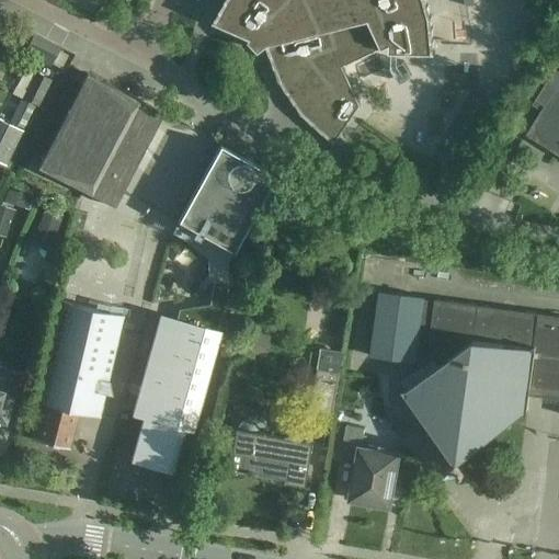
[(229,0),(228,2),(229,3),(223,12),(224,13),(216,24),(267,47),(272,59),(273,59),(276,72),(277,71),(282,84),(289,95),(297,107),(298,106),(305,118),(306,117),(315,127),(316,126),(324,136),(326,136),(337,146),(363,106),(345,69),(391,47),(391,54),(437,55),(437,54),(436,54),(436,42),(435,42),(435,31),(434,31),(434,19),(433,19),(431,8),(430,8),(428,0),(229,0)]
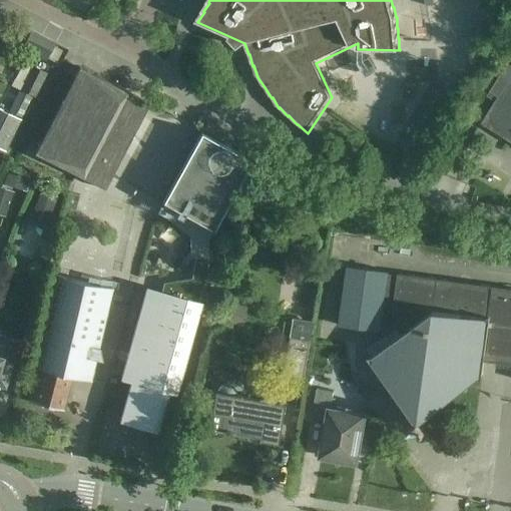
[(510,61),(488,98),(496,103),(482,124),(510,142),(510,61)]
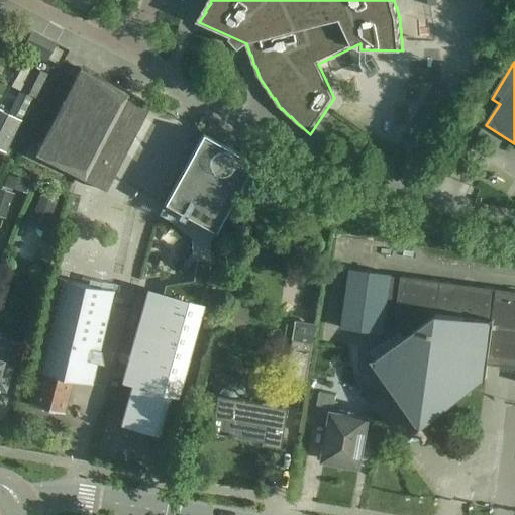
[(33,69),(22,91),(37,99),(48,77),(33,69)]
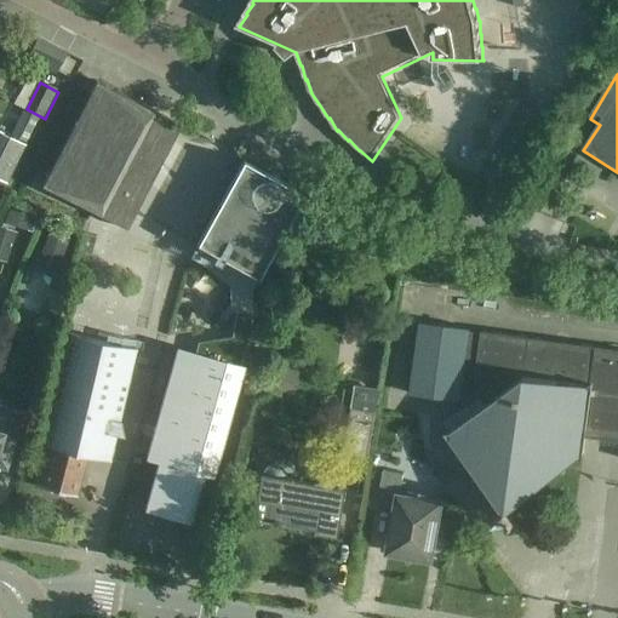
[(182,130),(98,85),(44,188),(129,233),(182,130)]
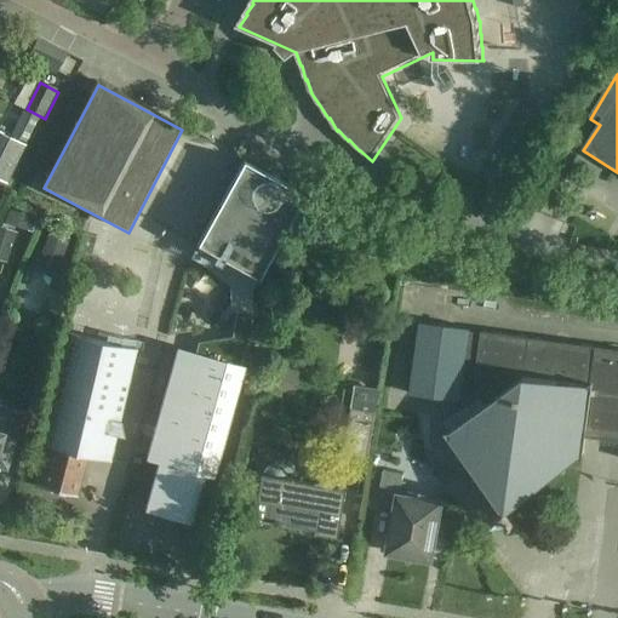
[(0,115),(5,119),(12,104),(0,98),(0,115)]
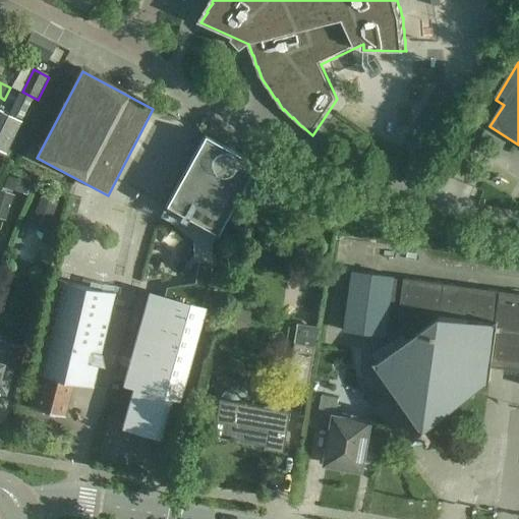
[(423,103),(424,88),(424,87),(413,87),(411,87),(411,103),(423,103)]
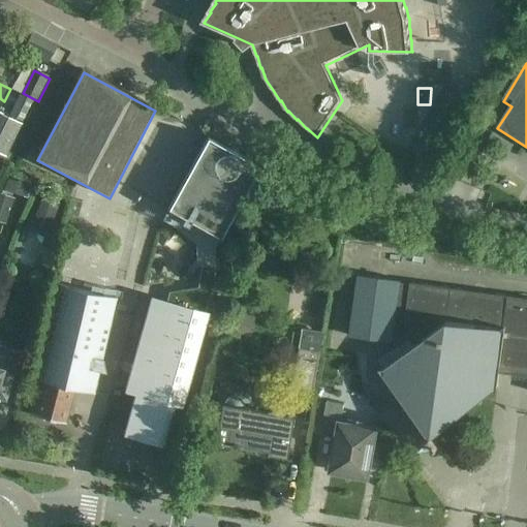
[(23,95),(11,116),(24,123),(35,102),(23,95)]
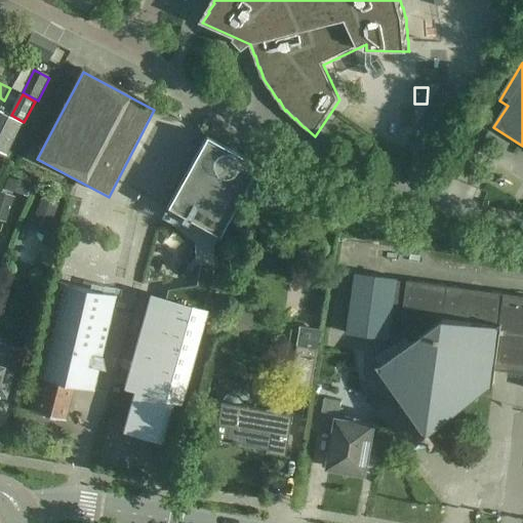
[(0,114),(0,151),(7,155),(23,125),(0,114)]
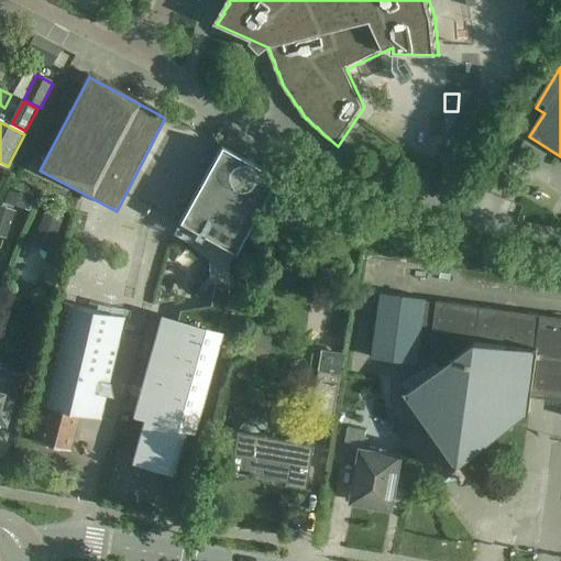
[(278,178),(273,176),(222,147),(179,223),(235,254),(278,178)]
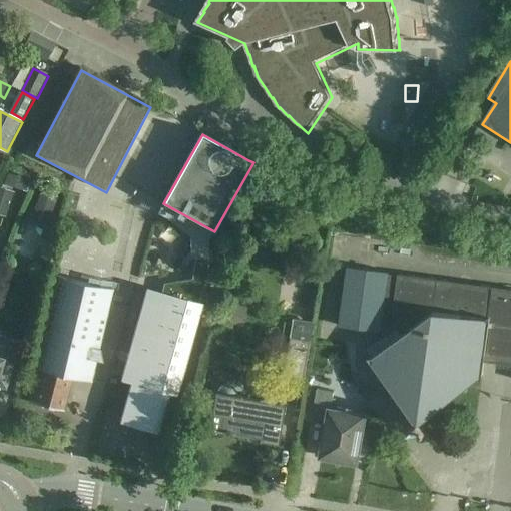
[(0,188),(0,216),(8,219),(16,193),(0,188)]
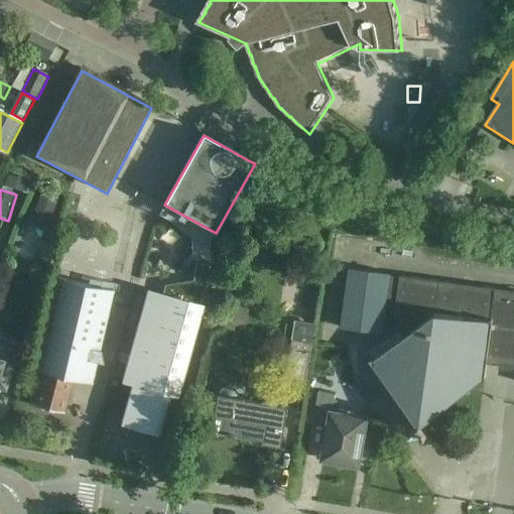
[(50,225),(59,201),(42,195),(33,219),(50,225)]
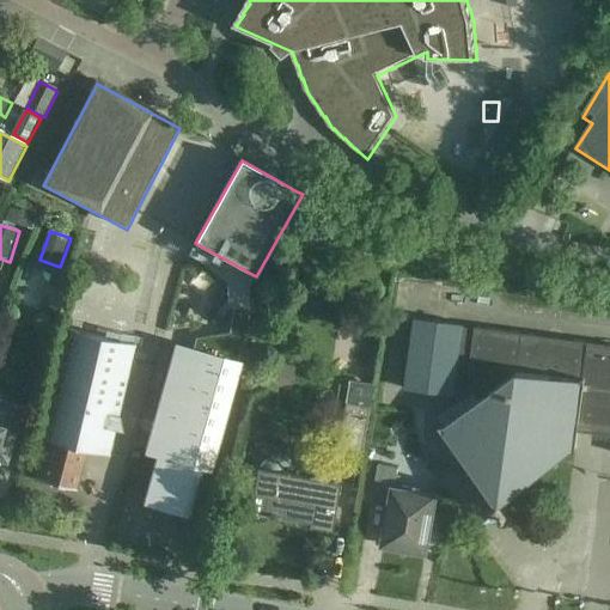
[(416,319),(407,391),(456,397),(458,372),(459,372),(470,373),(470,377),(473,380),(485,395),(443,428),(445,432),(444,447),(441,450),(453,465),(471,468),(471,469),(475,469),(500,502),(490,511),(492,512),(501,505),(508,514),(511,513),(504,504),(574,450),(578,450),(580,434),(595,435),(609,437),(609,346),(591,343),(525,335),(477,328),(476,330),(465,329),(465,327),(416,319)]
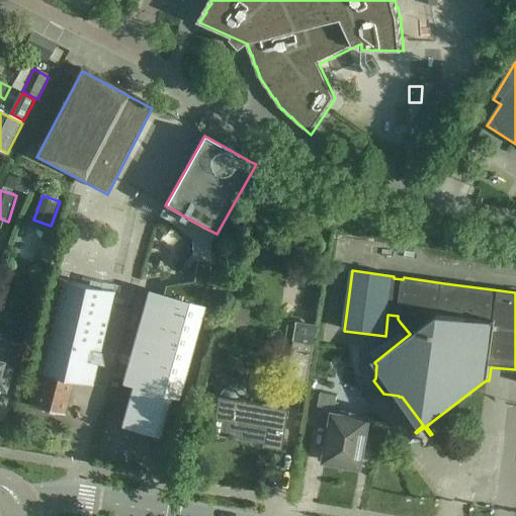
[(39,372),(75,381),(92,385),(97,364),(99,364),(99,363),(97,362),(100,352),(101,353),(101,352),(100,351),(114,291),(55,277),(32,370),(39,372)]
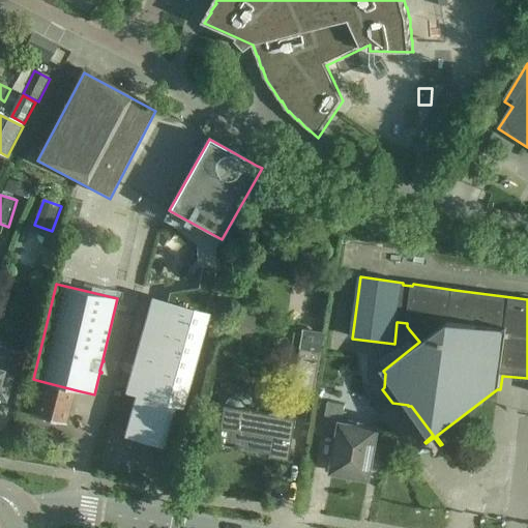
[(153,298),(124,393),(136,397),(123,438),(165,449),(176,409),(184,411),(210,315),(153,298)]
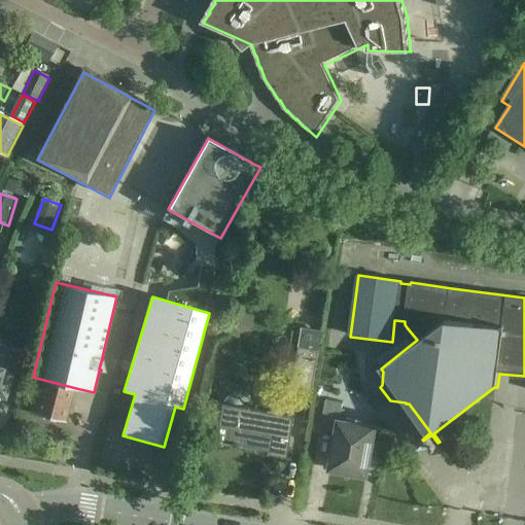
[(293,387),(314,390),(321,350),(324,331),(304,328),(301,347),(293,387)]
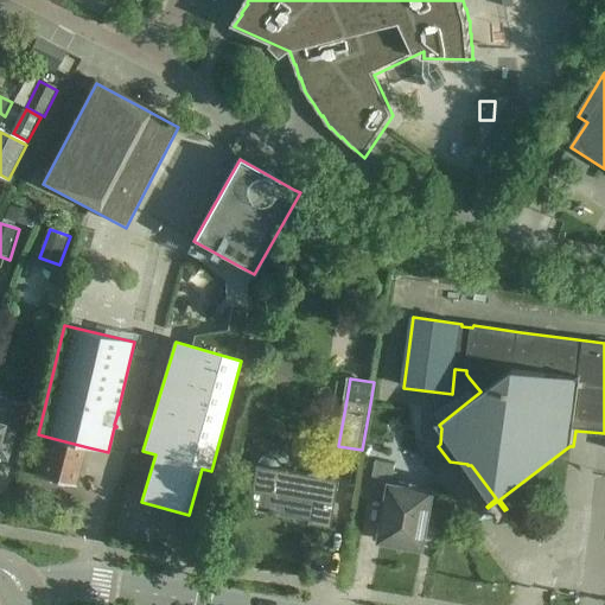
[(0,457),(7,459),(23,405),(7,401),(2,400),(0,401),(0,457)]
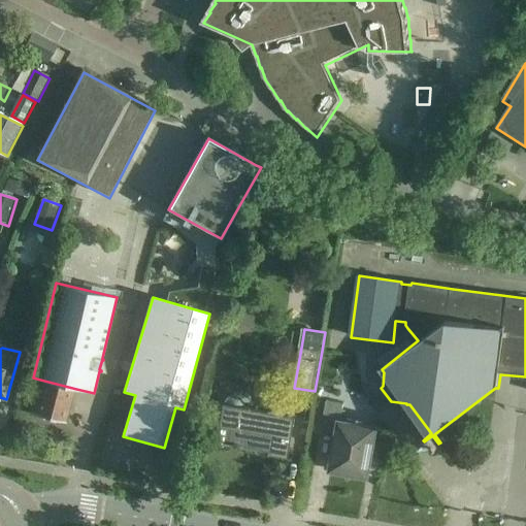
[(76,389),(40,380),(31,414),(66,424),(76,389)]
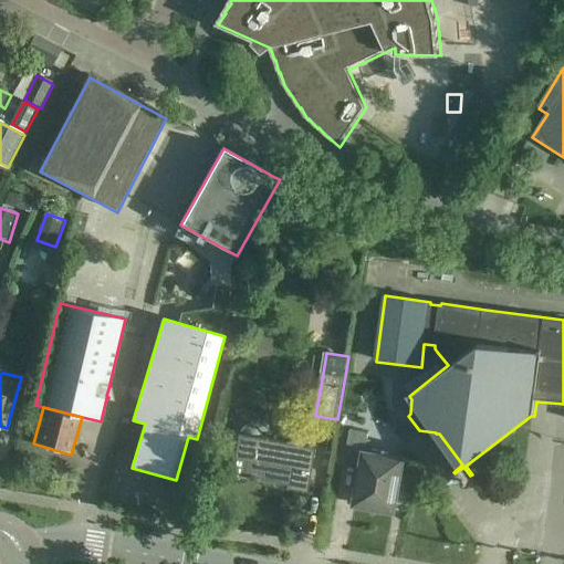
[(352,430),(346,461),(362,465),(353,509),(397,517),(408,460),(366,451),(369,434),(352,430)]
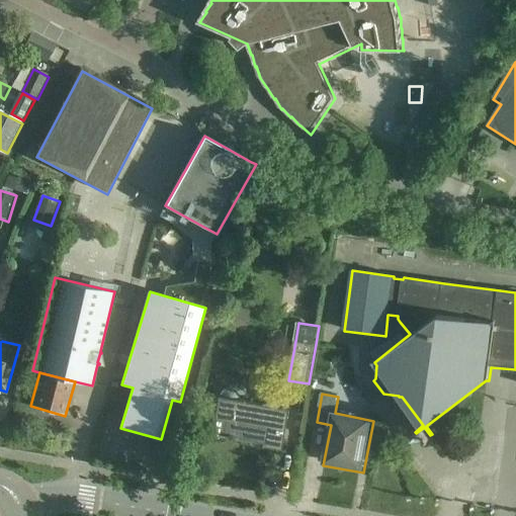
[(215,417),(225,419),(222,435),(264,442),(263,445),(280,448),(287,409),(218,397),(215,417)]
